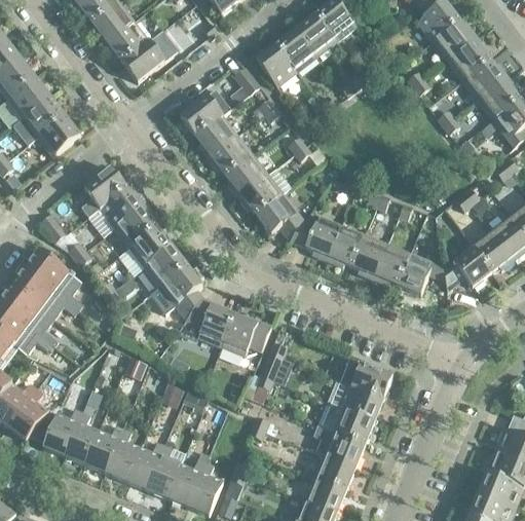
[(120,2),(118,0),(83,0),(75,6),(85,20),(88,16),(94,24),(120,2)]
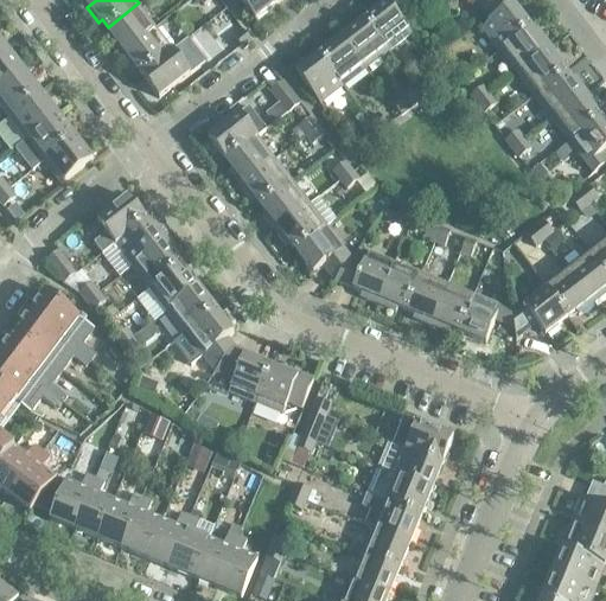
[(243,0),(256,17),(278,0),(243,0)]
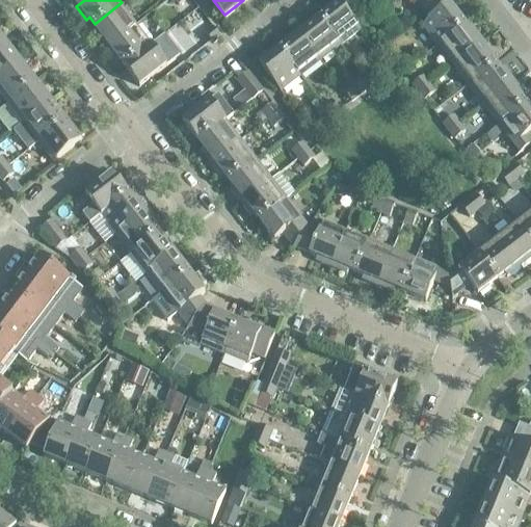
[(320,15),(341,42),(362,27),(341,0),(339,0),(320,15)]
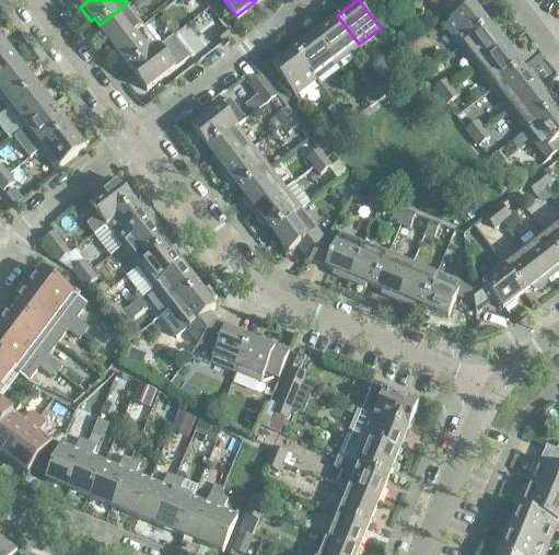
[(459,0),(449,8),(454,16),(445,23),(462,44),(490,22),(474,1),(466,8),(459,0)]
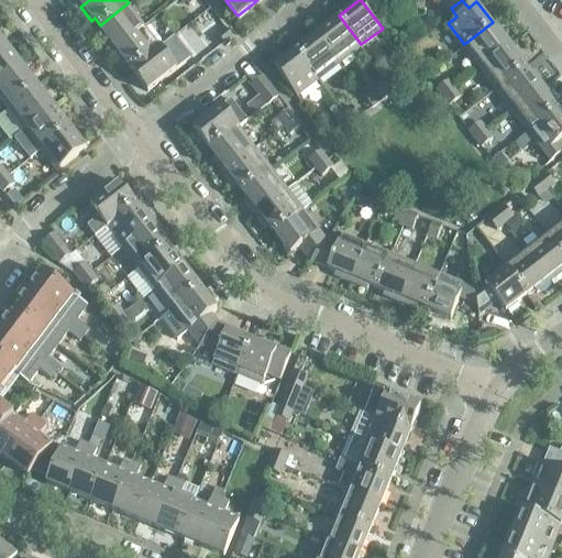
[(145,23),(129,2),(100,25),(106,32),(102,34),(113,48),(145,23)]
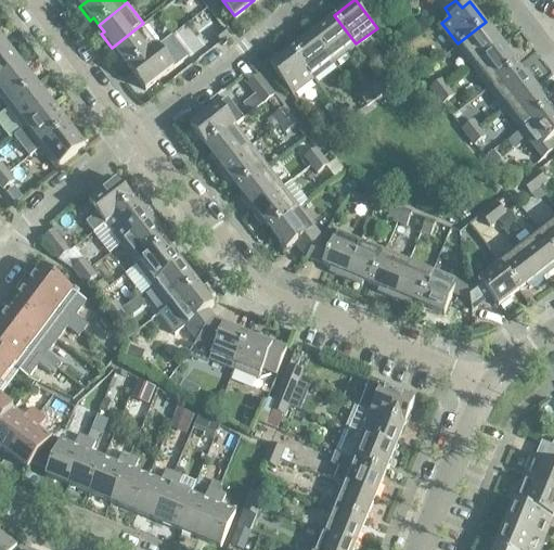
[(334,15),(313,32),(335,60),(356,43),(334,15)]
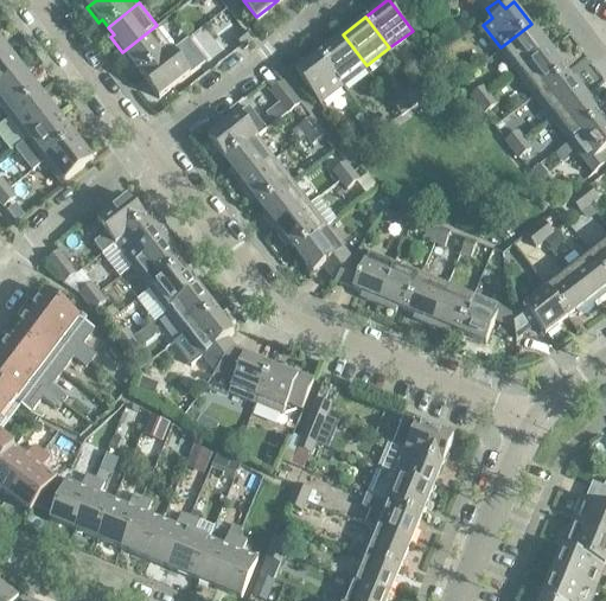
[(501,48),(518,71),(553,44),(541,29),(537,31),(531,24),(501,48)]
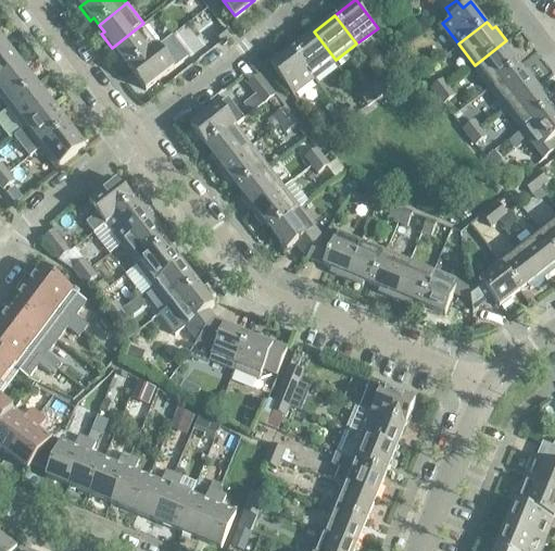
[(160,45),(143,23),(112,48),(122,61),(125,59),(130,66),(160,45)]
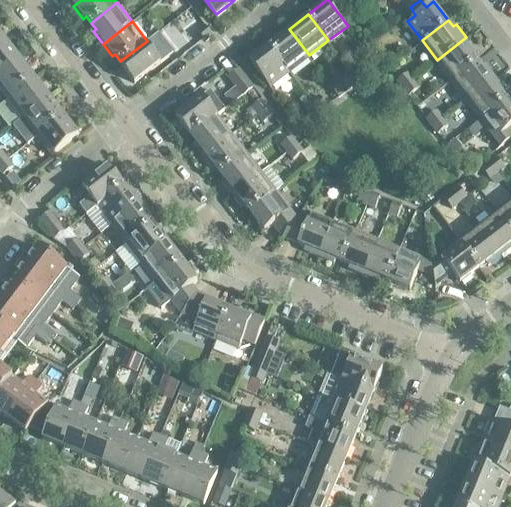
[(206,22),(198,28),(206,38),(214,32),(206,22)]
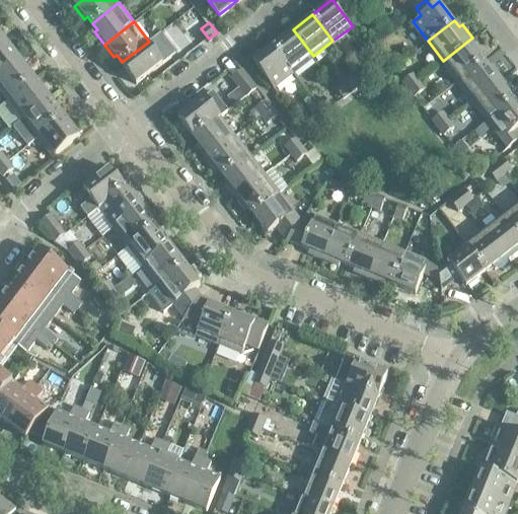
[(274,45),(294,71),(313,56),(293,29),(274,45)]
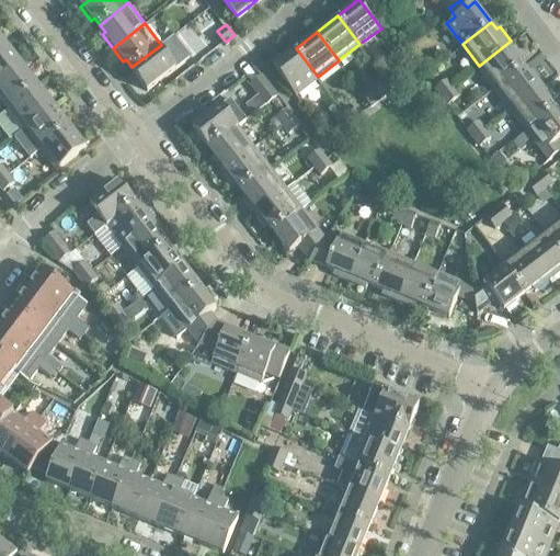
[(0,78),(22,61),(6,41),(0,45),(0,78)]
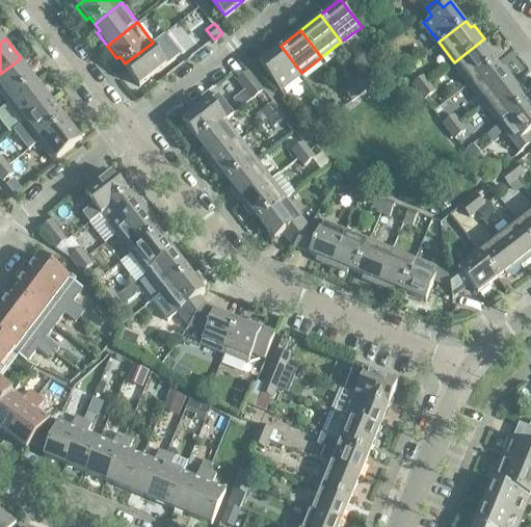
[(484,38),(454,62),(470,82),(497,60),(492,54),(495,52),(484,38)]
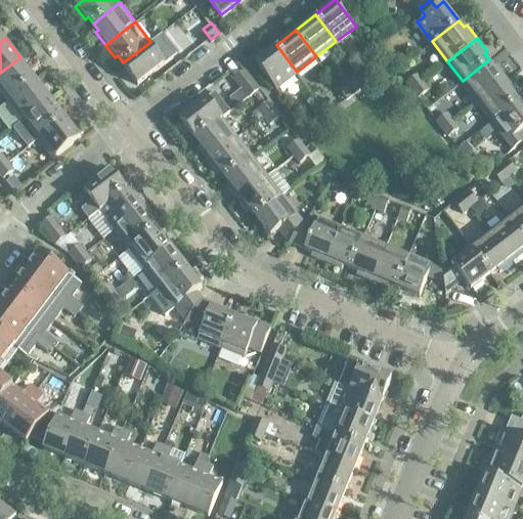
[(150,42),(123,62),(138,82),(165,60),(150,42)]
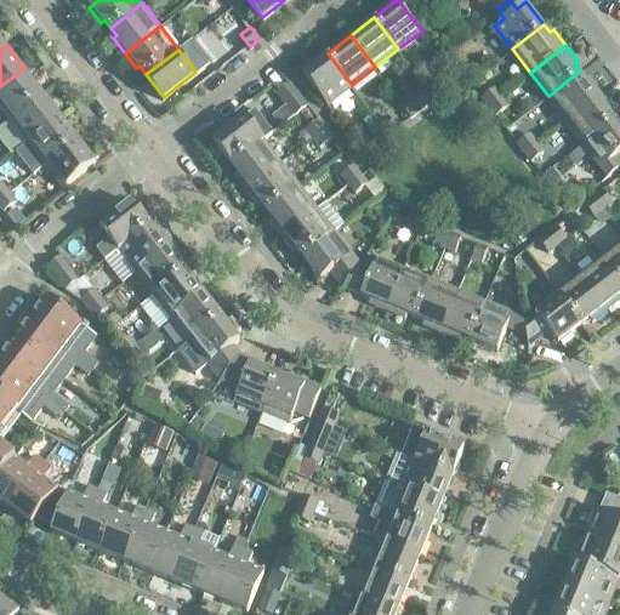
[(352,85),(328,53),(303,72),(329,103),(352,85)]
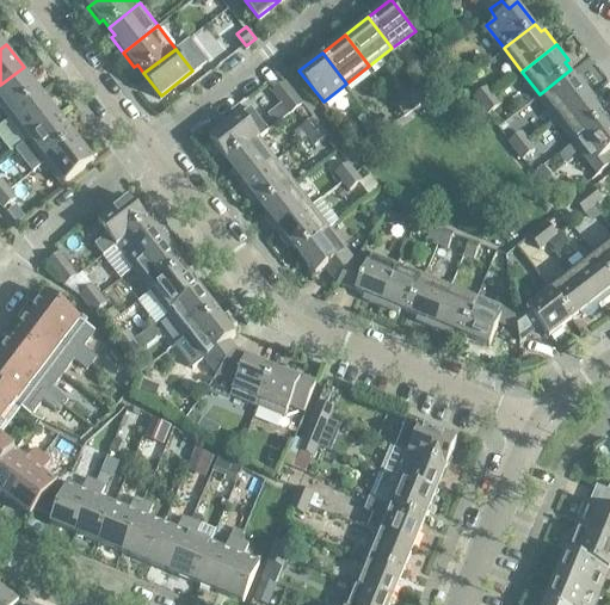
[(0,100),(11,115),(42,90),(24,67),(0,85),(0,100)]
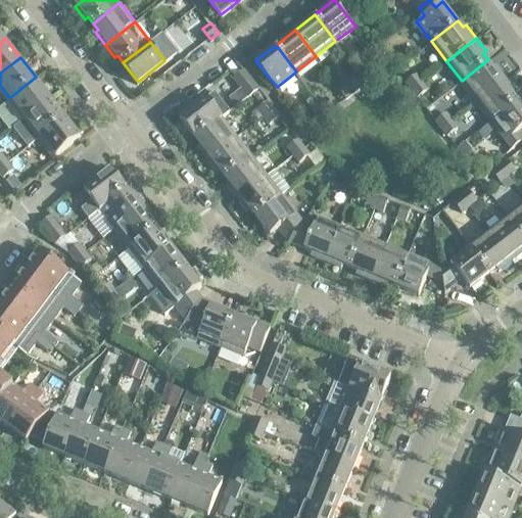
[(488,59),(462,81),(476,100),(507,77),(496,63),(493,65),(488,59)]
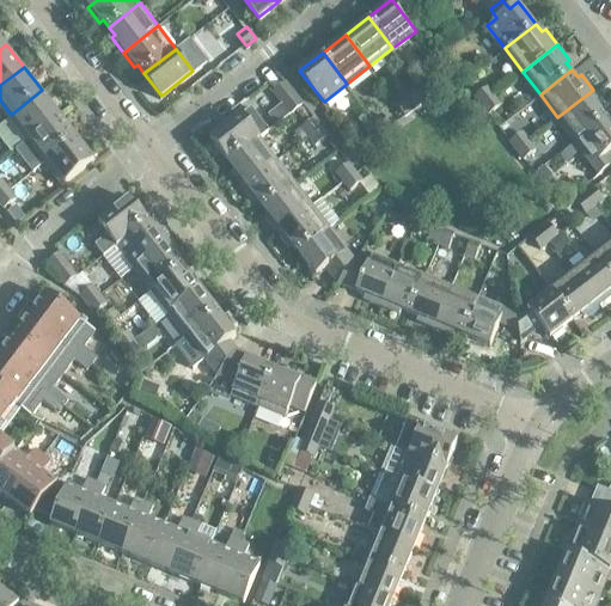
[(428,95),(438,87),(428,75),(420,83),(428,95)]
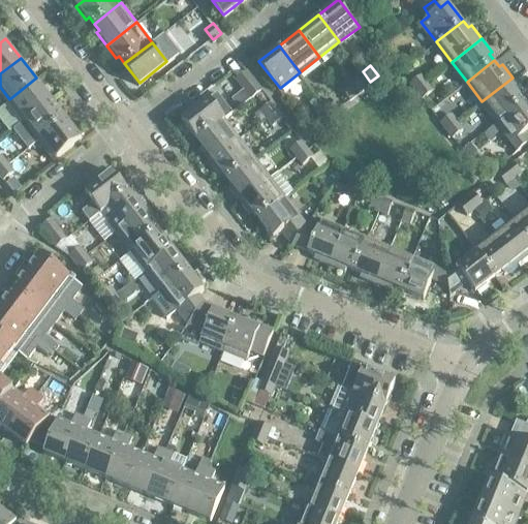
[(262,88),(247,67),(237,76),(252,96),(262,88)]
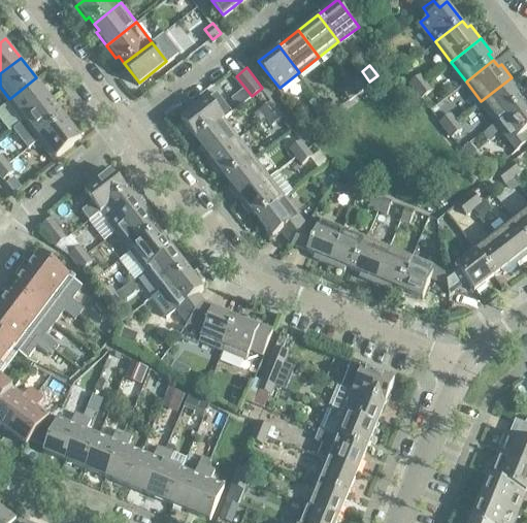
[(362,71),(354,77),(362,88),(369,82),(362,71)]
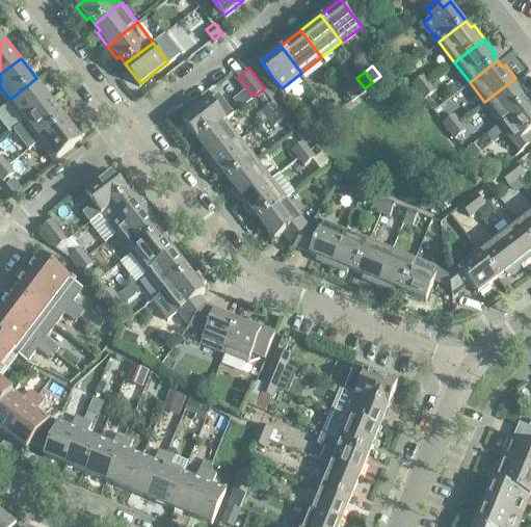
[(424,73),(414,81),(419,88),(430,80),(424,73)]
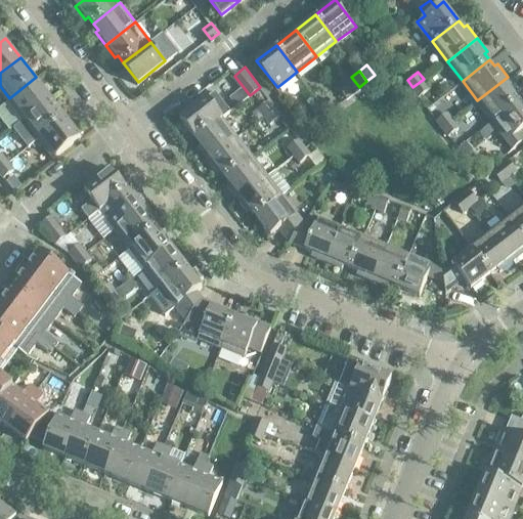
[(24,118),(51,96),(36,77),(9,98),(24,118)]
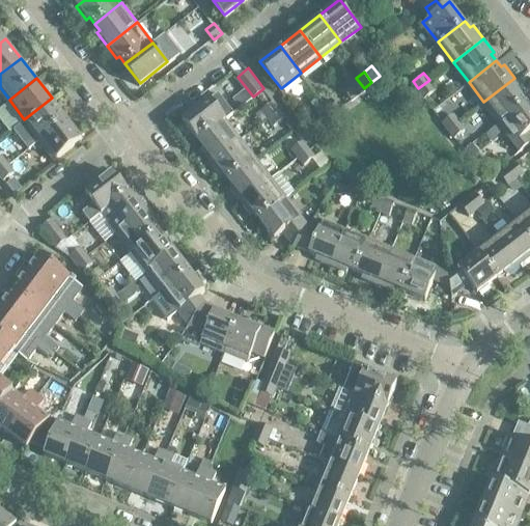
[(514,78),(483,102),(499,121),(527,101),(521,93),(524,91),(514,78)]
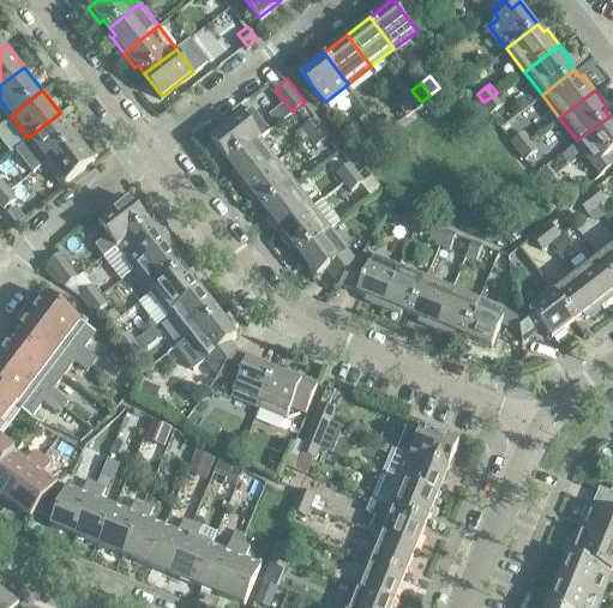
[(491,112),(503,102),(497,92),(484,102),(491,112)]
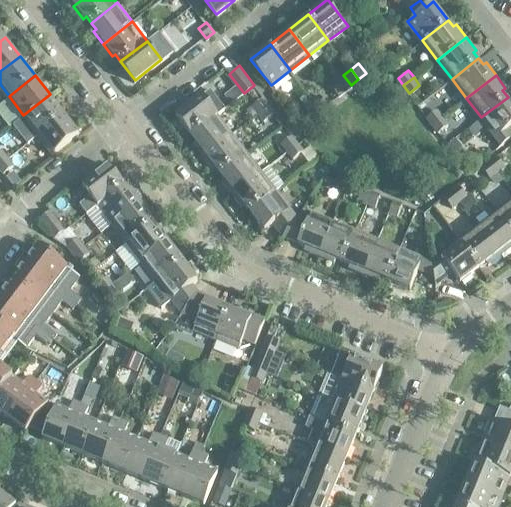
[(218,112),(223,108),(226,106),(210,87),(176,113),(191,133),(217,112),(218,112)]
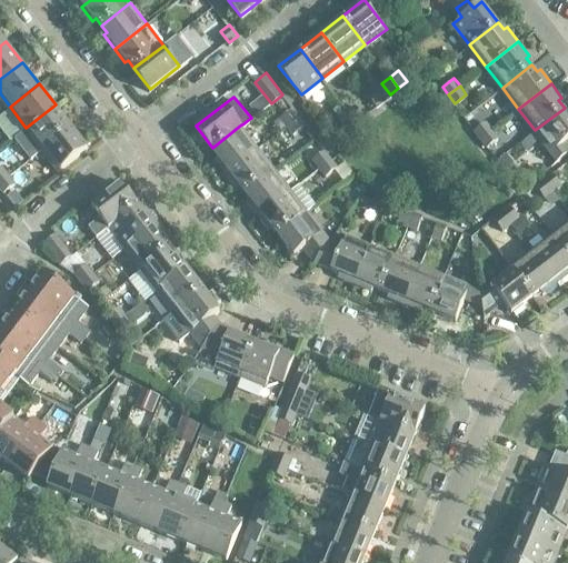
[(347,110),(356,121),(364,114),(356,103),(347,110)]
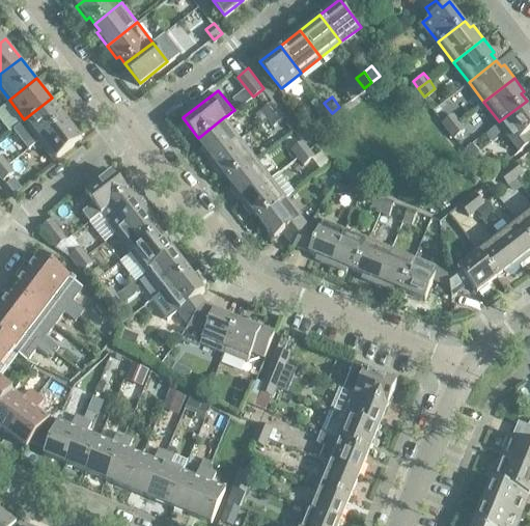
[(24,119),(14,128),(29,147),(39,139),(67,117),(52,98),(24,119)]
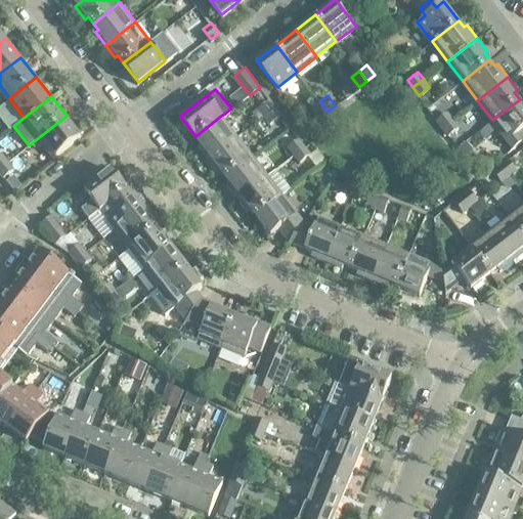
[(269,98),(259,106),(265,114),(275,105),(269,98)]
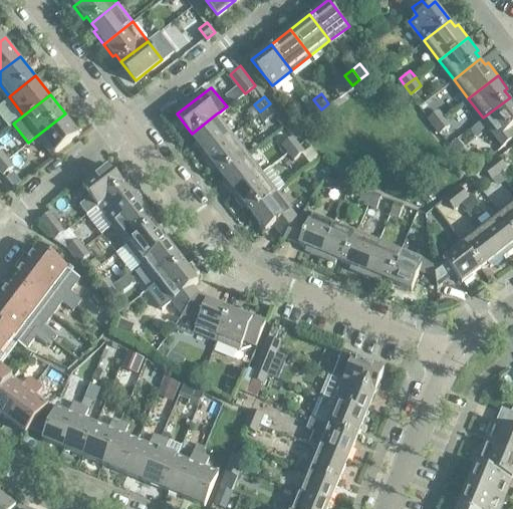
[(512,100),(510,97),(483,117),(503,144),(512,137),(512,100)]
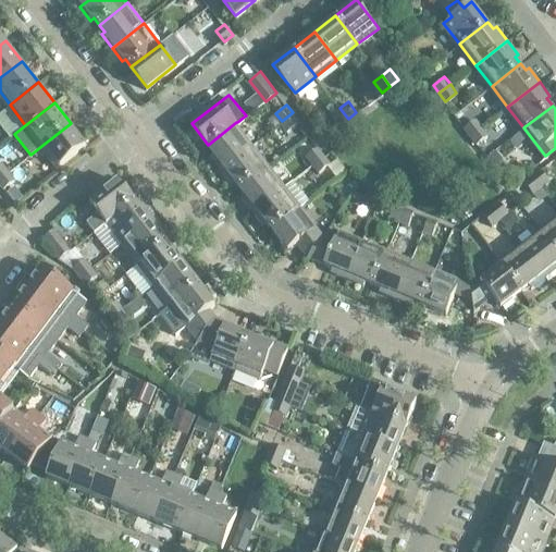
[(348,119),(340,108),(332,114),(341,125),(348,119)]
